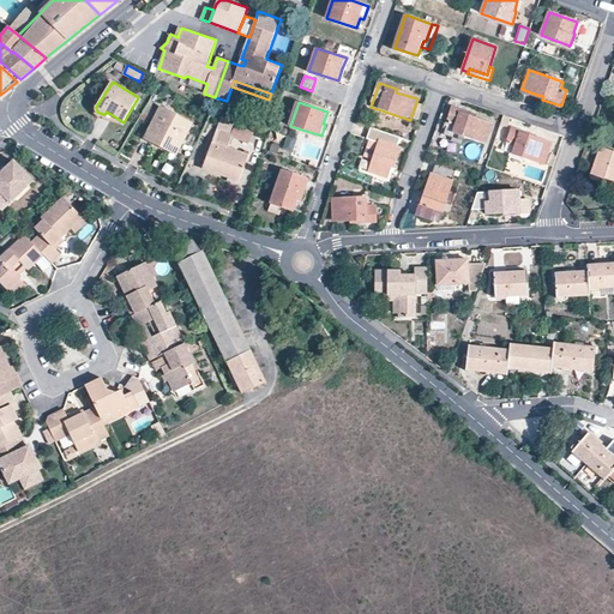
[(410,119),(419,121),(425,106),(416,103),(410,119)]
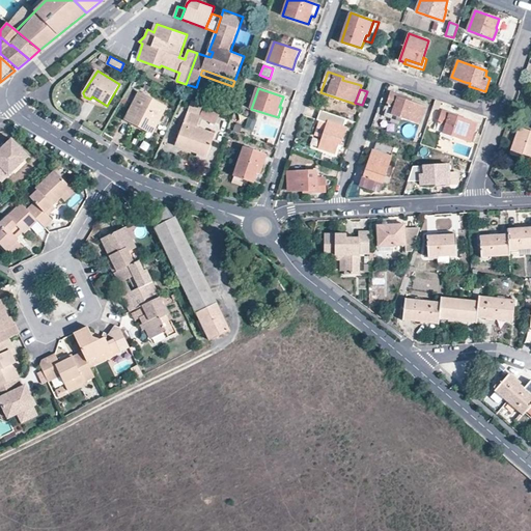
[(126,119),(134,123),(136,119),(155,130),(167,107),(139,92),(126,119)]
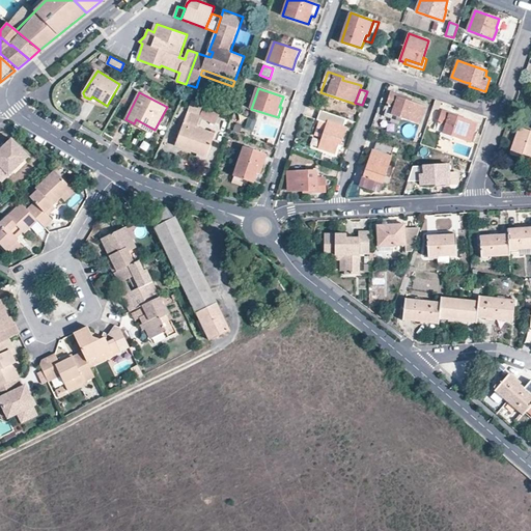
[(425,107),(412,103),(407,101),(408,96),(392,92),(384,115),(392,118),(393,115),(401,118),(420,124),(425,107)]
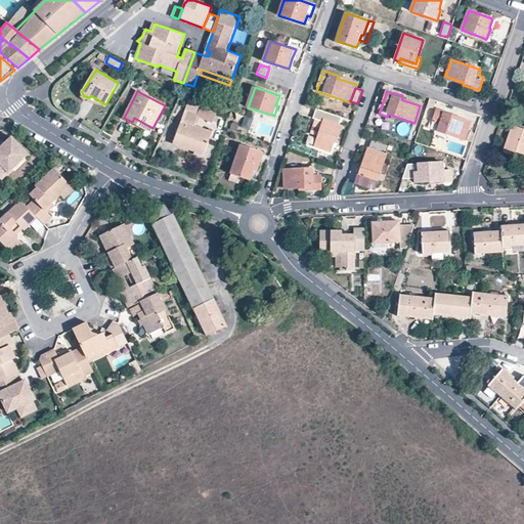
[(213,121),(216,114),(189,99),(173,143),(205,155),(213,132),(194,126),(195,122),(198,115),(201,117),(213,121)]
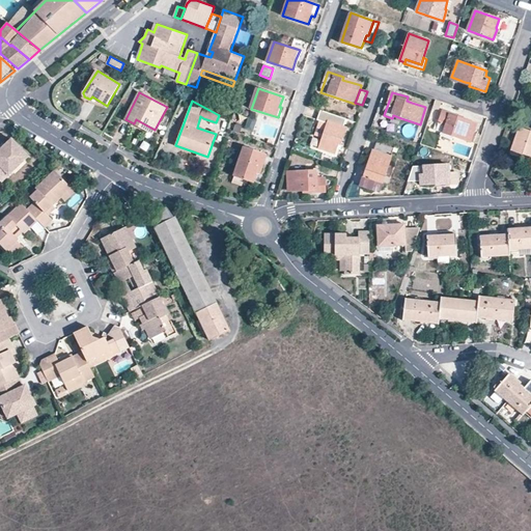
[(477,123),(463,119),(457,117),(458,114),(444,110),(437,130),(442,132),(454,136),(471,142),(477,123)]
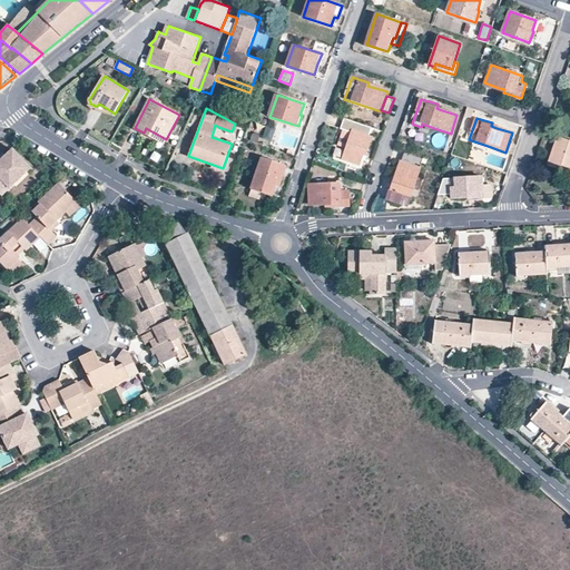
[(365,157),(372,137),(370,136),(372,128),(344,119),(341,129),(352,134),(342,161),(359,167),(362,156),(365,157)]
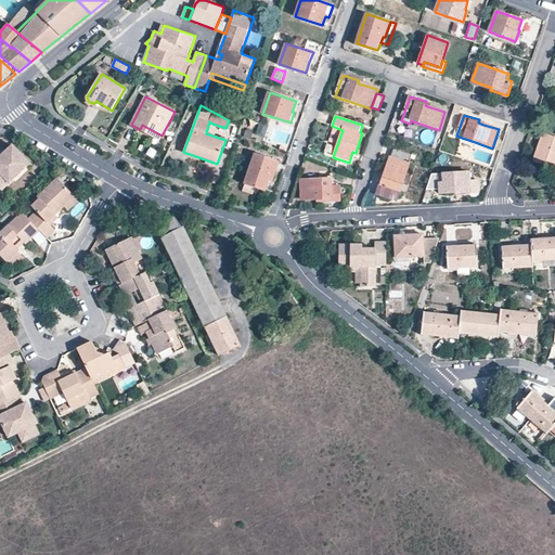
[(417,130),(420,124),(411,120),(410,124),(409,128),(417,130)]
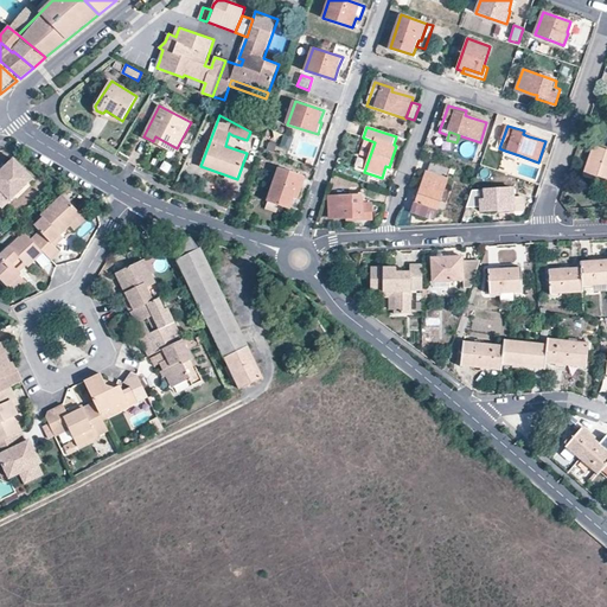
[(155,136),(153,141),(176,153),(177,148),(155,136)]
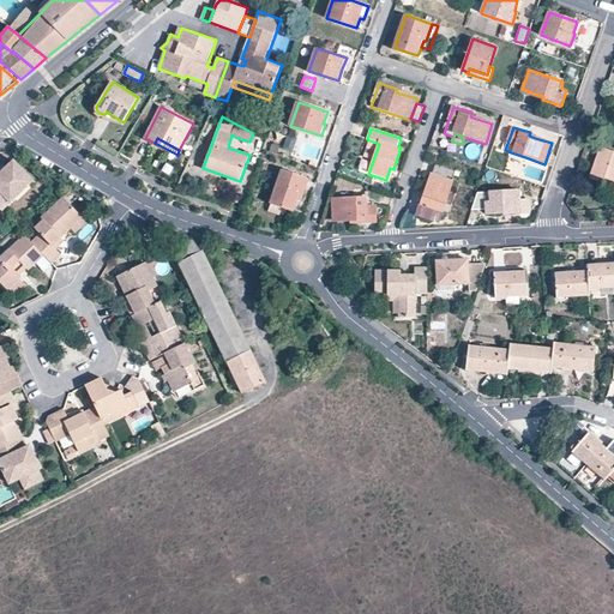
[(613,151),(601,146),(590,178),(603,182),(605,179),(613,181),(613,151)]
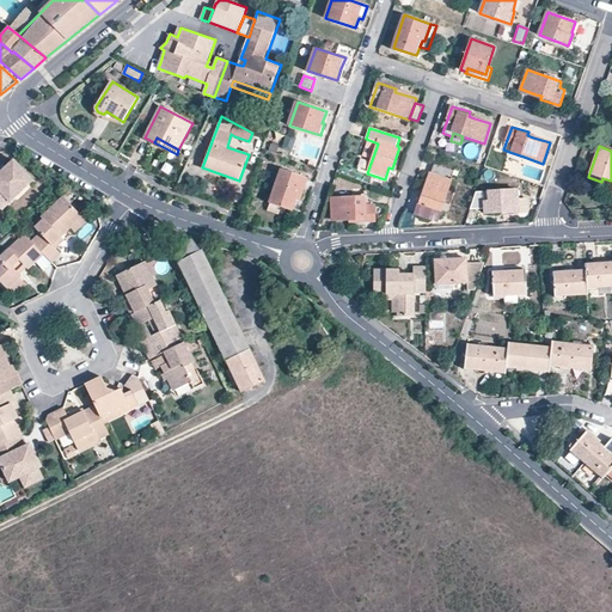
[(0,208),(1,210),(32,179),(13,159),(0,171),(0,208)]
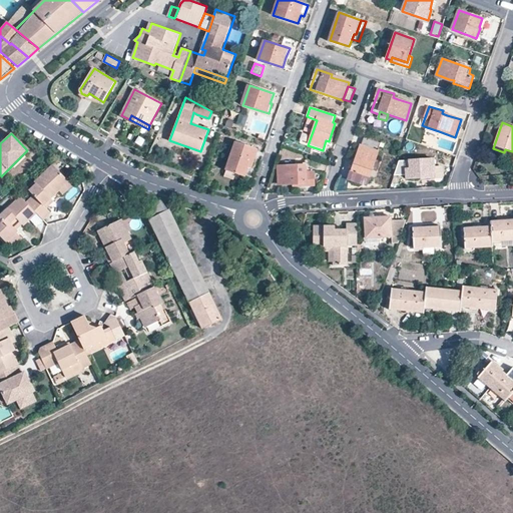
[(365,137),(358,158),(356,163),(353,162),(348,178),(367,184),(381,142),(365,137)]
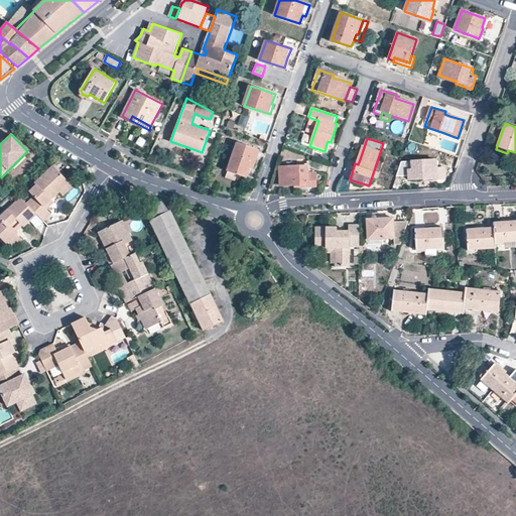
[(237,142),(228,171),(236,174),(247,178),(250,169),(253,163),(255,164),(260,150),(237,142)]
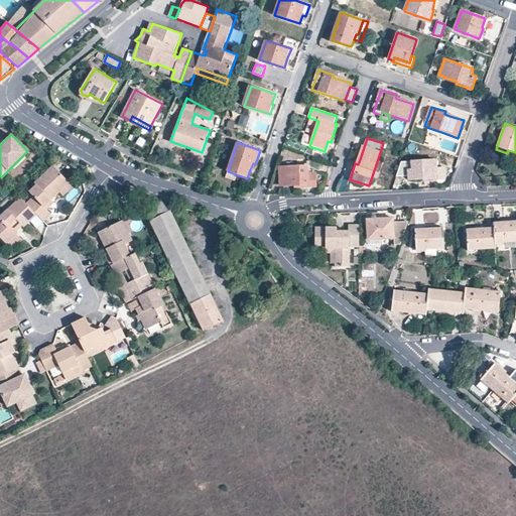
[(435,160),(401,162),(396,177),(407,177),(407,179),(421,179),(426,178),(426,181),(437,180),(435,160)]
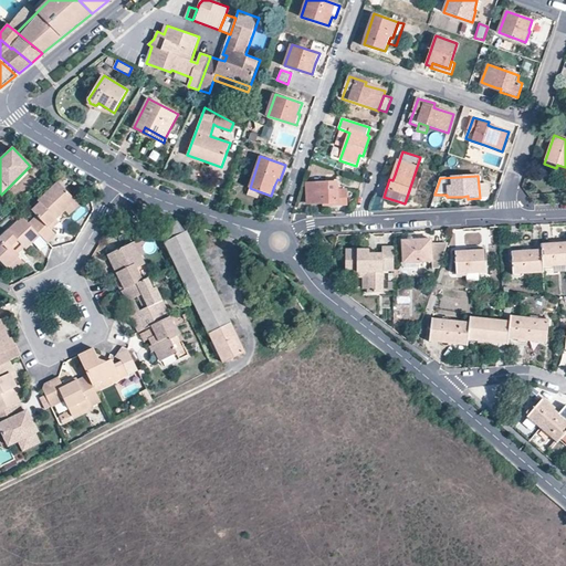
[(41,236),(48,242),(55,234),(51,230),(48,226),(55,219),(64,210),(75,199),(58,181),(38,200),(41,202),(32,210),(37,216),(29,223),(41,236)]
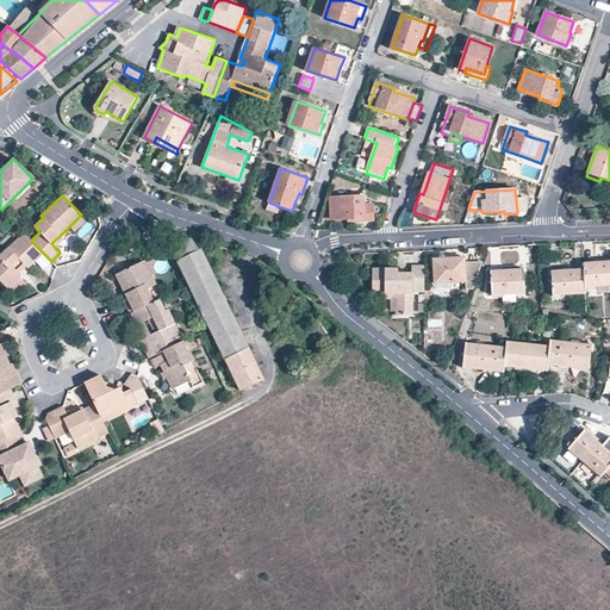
[(332,221),(348,219),(355,219),(355,222),(375,221),(374,204),(366,205),(365,197),(331,198),(332,221)]
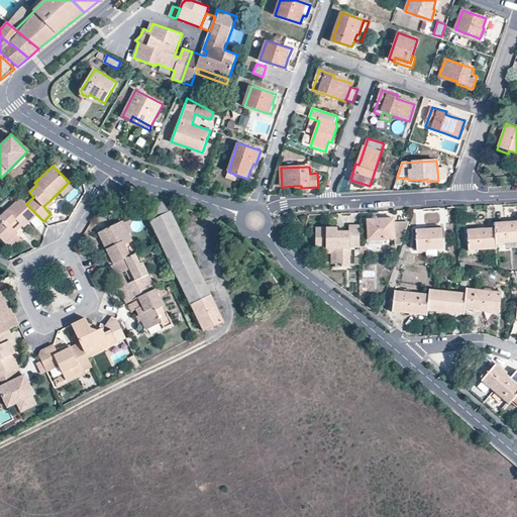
[(236,175),(228,172),(226,178),(234,181),(236,175)]
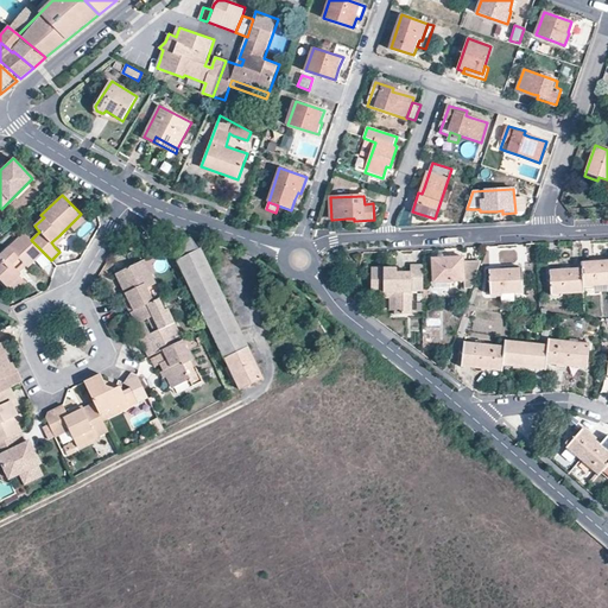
[(86,220),(81,214),(69,226),(74,230),(86,220)]
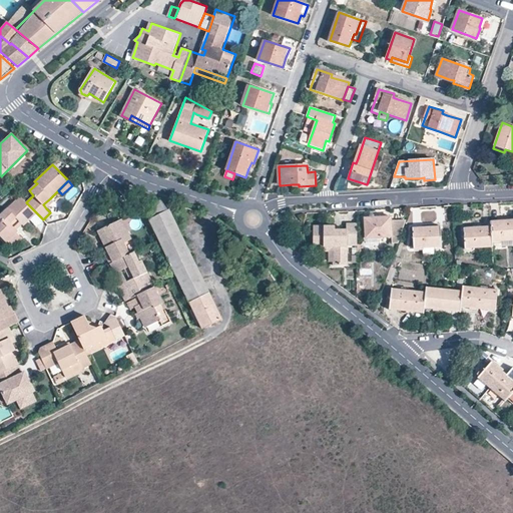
[(27,188),(29,190),(37,183),(34,181),(27,188)]
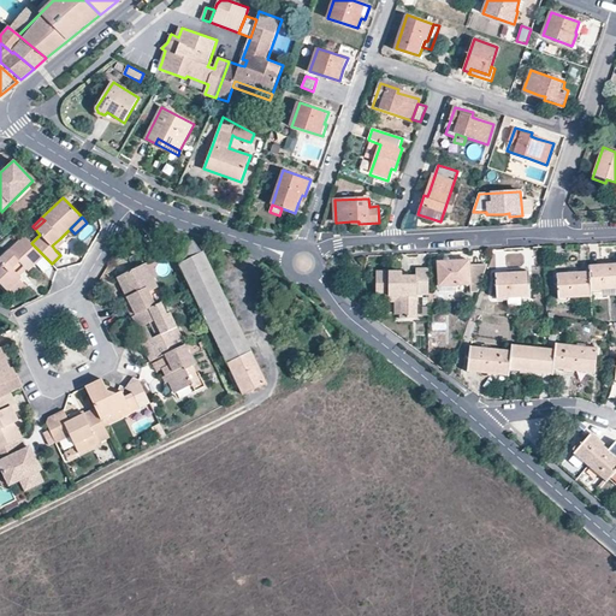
[(31,243),(24,235),(0,258),(0,261),(1,262),(0,262),(0,283),(7,291),(10,289),(21,278),(13,270),(19,264),(28,272),(45,256),(31,243)]
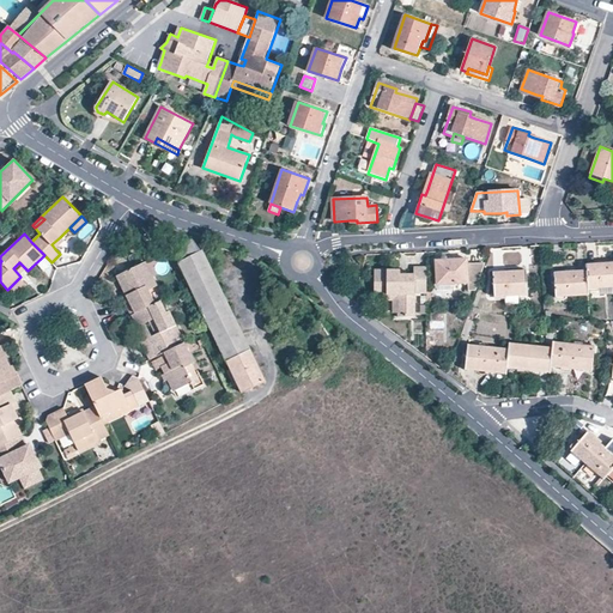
[(52,244),(55,249),(64,241),(60,237),(52,244)]
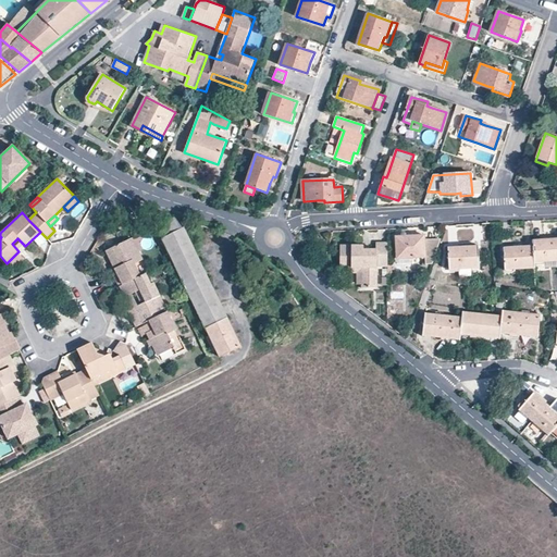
[(183,229),(174,219),(158,226),(162,238),(183,229)]
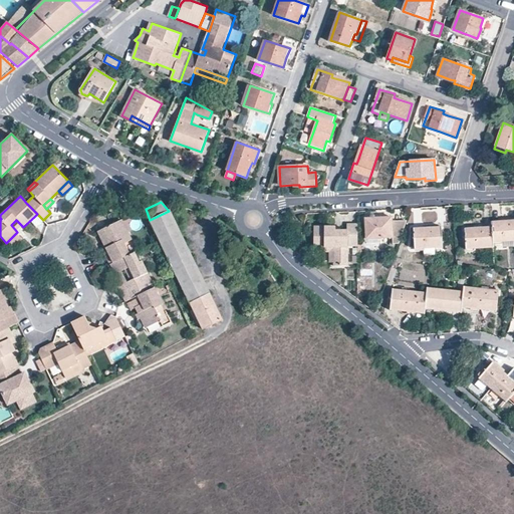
[(169,211),(150,220),(203,329),(222,320),(170,211),(169,211)]
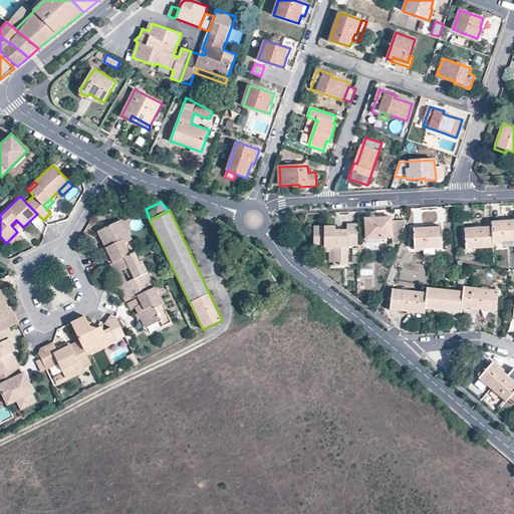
[(399,244),(407,220),(392,221),(392,216),(377,217),(376,214),(370,214),(371,218),(365,218),(366,239),(380,238),(393,237),(393,244),(399,244)]
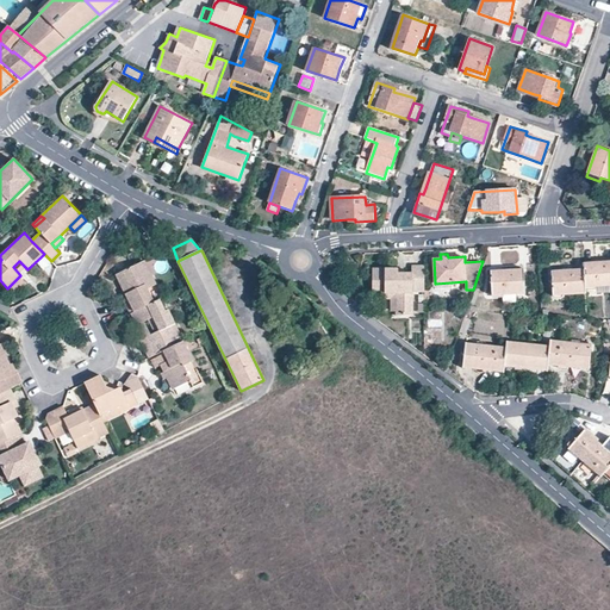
[(609,260),(584,263),(584,268),(585,288),(596,287),(609,286),(609,260)]
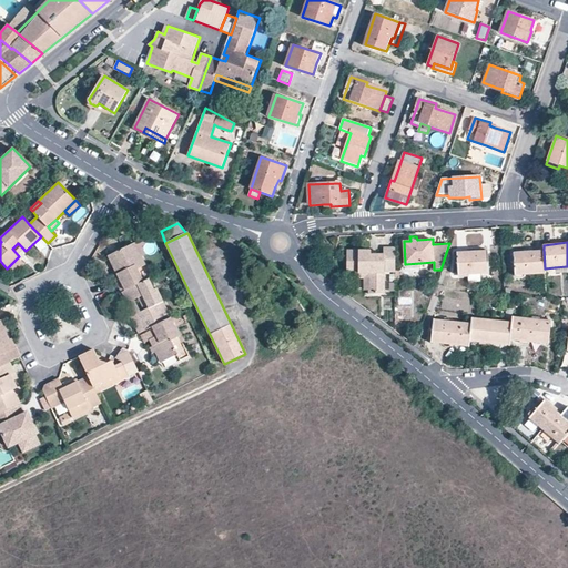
[(12,249),(19,256),(26,251),(18,243),(12,249)]
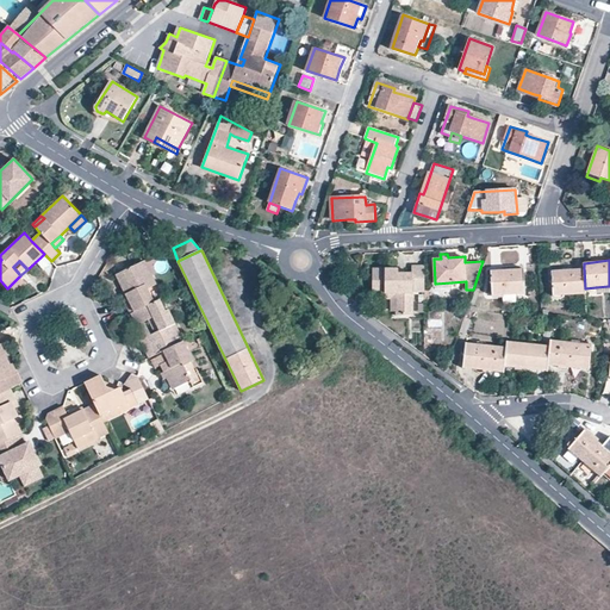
[(123,296),(131,315),(132,313),(154,304),(147,290),(156,285),(144,261),(123,272),(132,291),(126,294),(123,296)]
